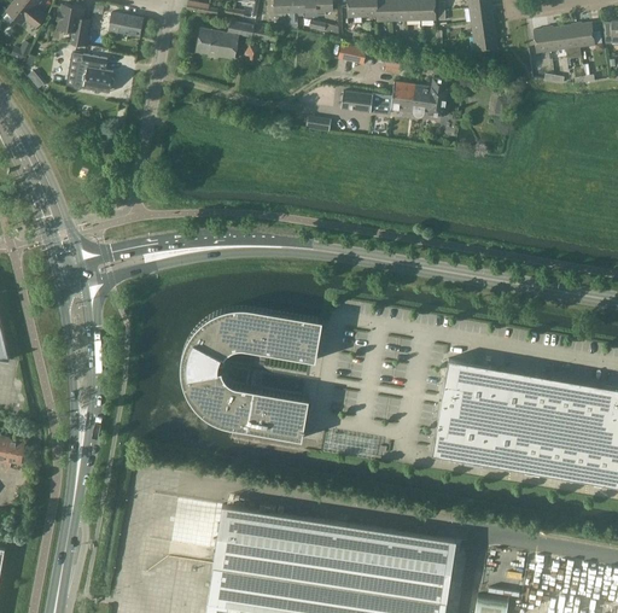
[(40,15),(39,16),(35,12),(41,5),(34,0),(19,0),(7,16),(23,28),(25,23),(36,31),(46,19),(40,15)]
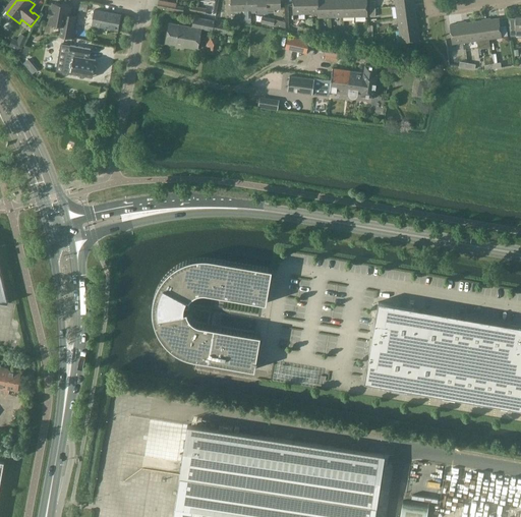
[(232,13),(244,13),(243,0),(236,0),(232,0),(232,13)]
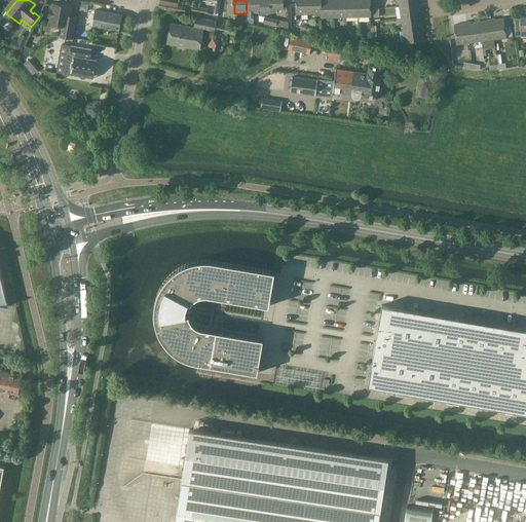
[(246,0),(247,13),(247,20),(247,26),(253,26),(253,12),(259,12),(258,0),(246,0)]
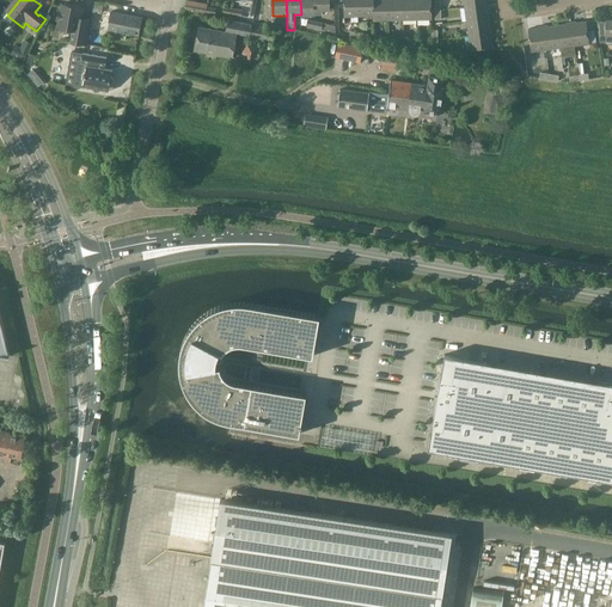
[(300,0),(301,14),(316,14),(314,0),(300,0)]
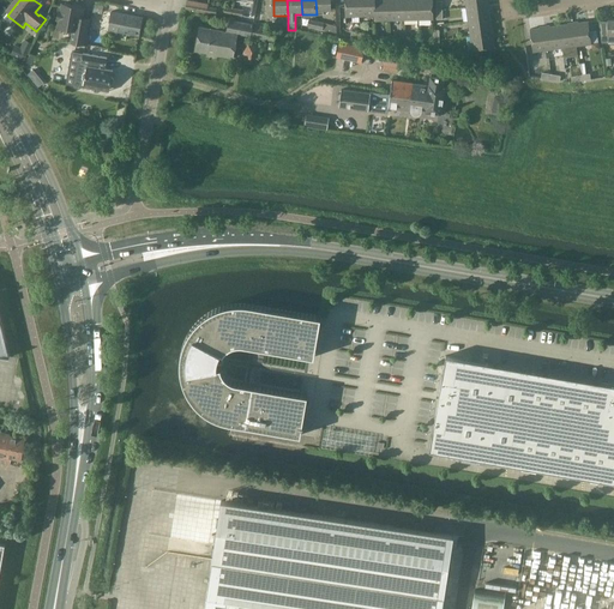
[(315,0),(317,14),(317,18),(324,18),(323,14),(331,14),(330,0),(315,0)]
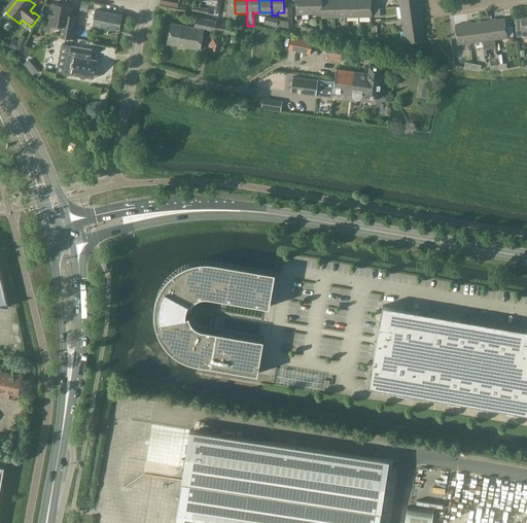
[(295,0),(296,18),(309,18),(308,0),(295,0)]
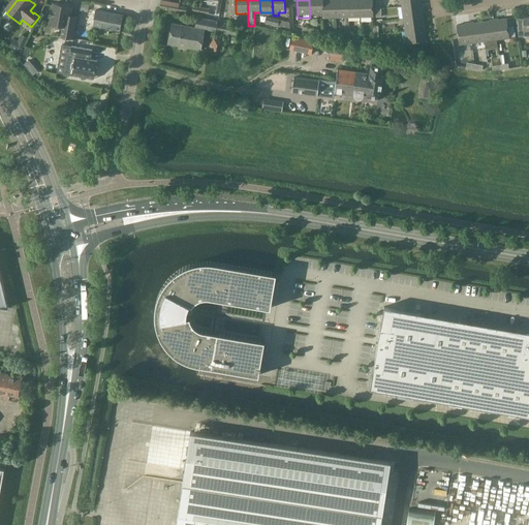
[(309,0),(310,18),(322,18),(322,2),(323,2),(322,0),(309,0)]
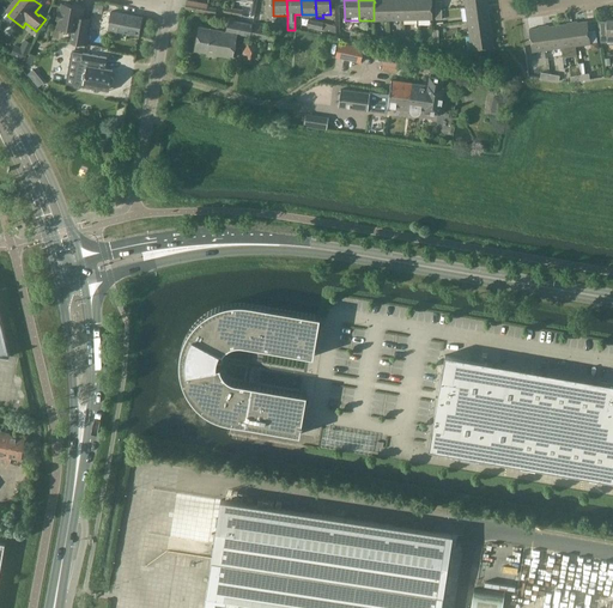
[(463,0),(466,11),(487,8),(486,0),(463,0)]
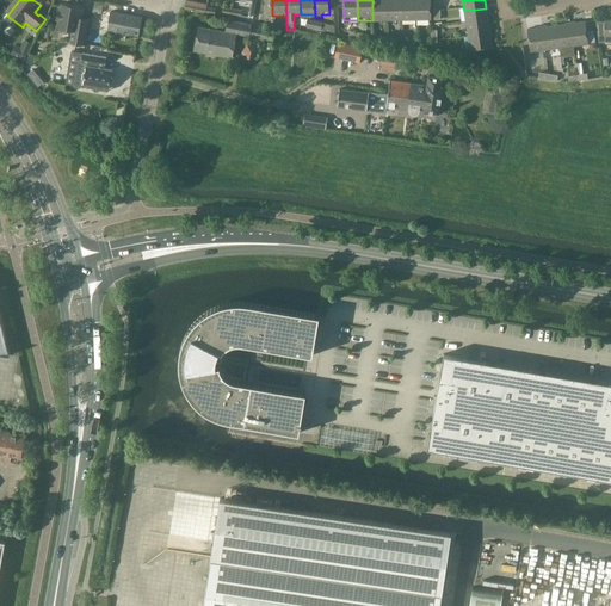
[(401,1),(387,2),(388,24),(402,24),(401,1)]
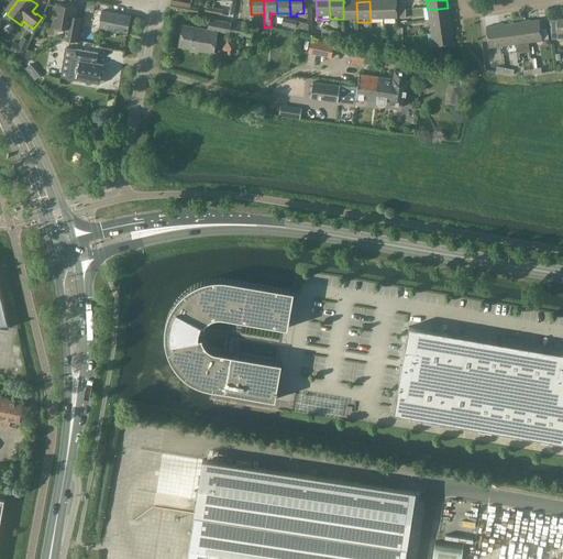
[(383,1),(370,1),(371,22),(384,22),(383,1)]
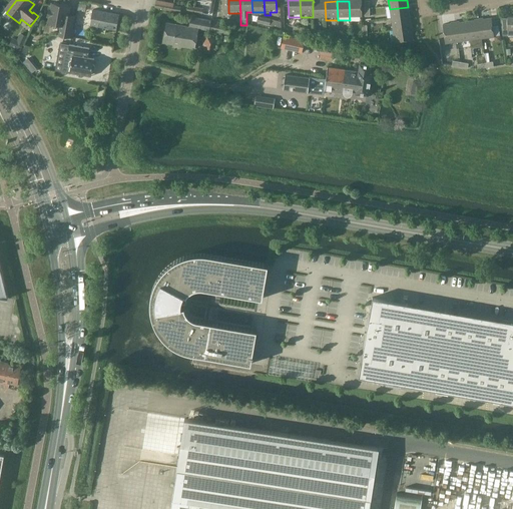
[(362,1),(349,1),(350,20),(362,20),(362,1)]
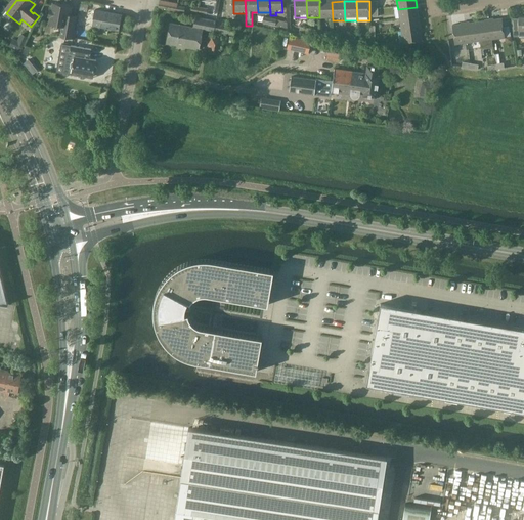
[(319,2),(319,17),(319,22),(333,20),(332,2),(320,2),(319,2)]
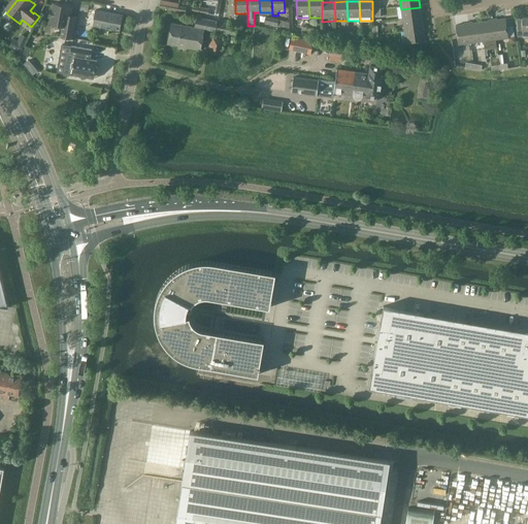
[(70,20),(72,10),(70,10),(70,8),(63,7),(63,8),(54,7),(53,13),(51,13),(50,20),(52,21),(51,27),(64,29),(62,40),(73,42),(77,21),(70,20)]
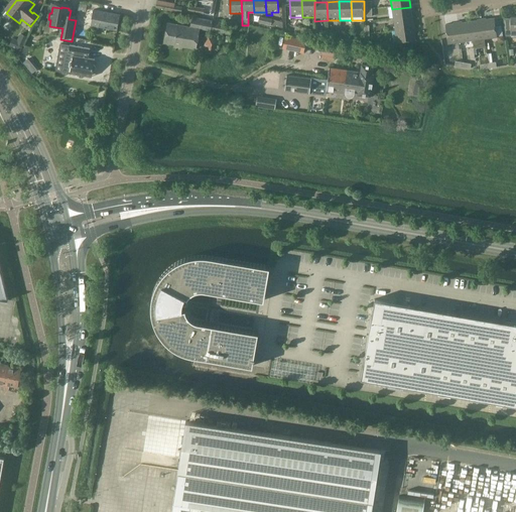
[(80,7),(79,14),(86,15),(87,9),(80,7)]
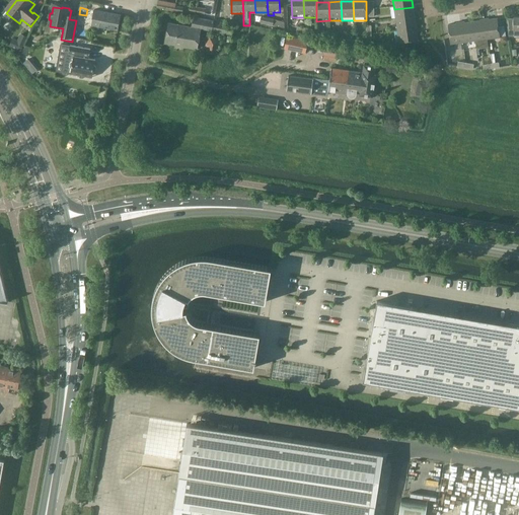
[(394,9),(395,21),(415,19),(413,7),(394,9)]
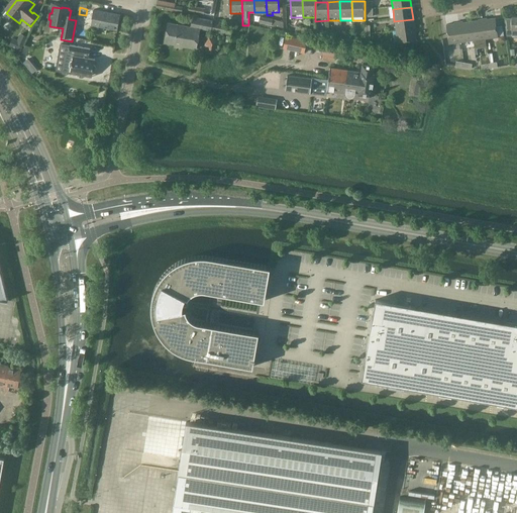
[(99,30),(117,33),(120,18),(102,15),(99,30)]
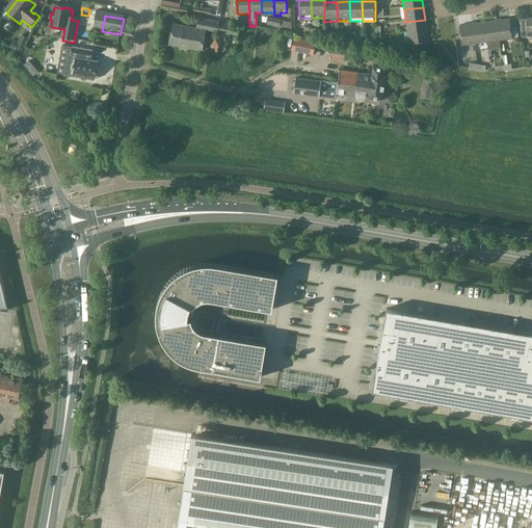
[(405,22),(407,34),(427,32),(425,20),(405,22)]
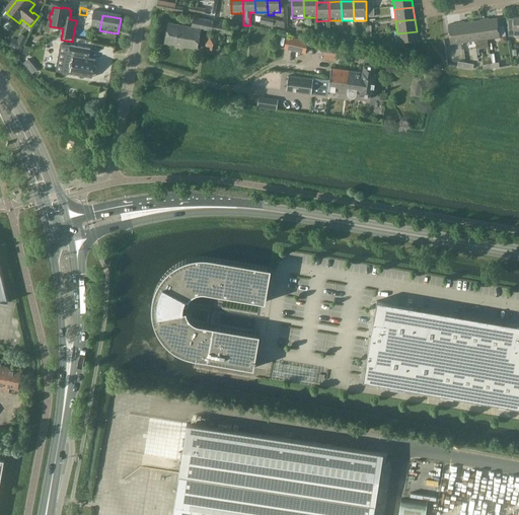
[(518,19),(514,20),(514,22),(506,22),(509,40),(514,40),(518,39),(518,19)]
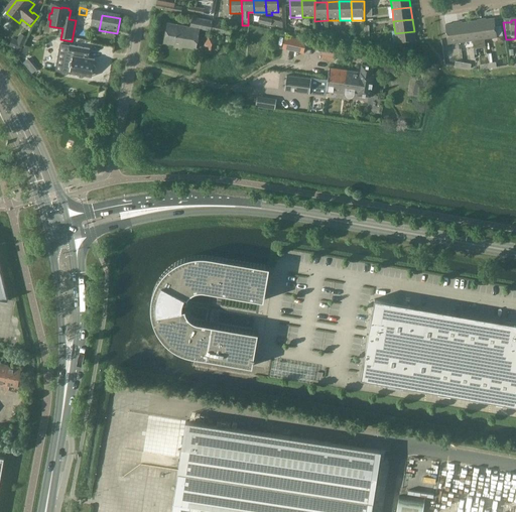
[(231,38),(233,28),(192,20),(190,30),(167,26),(164,46),(197,52),(201,32),(231,38)]
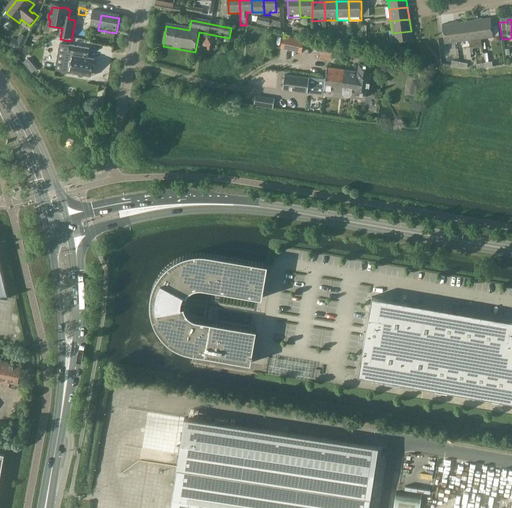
[(490,22),(478,23),(481,42),(493,40),(490,22)]
